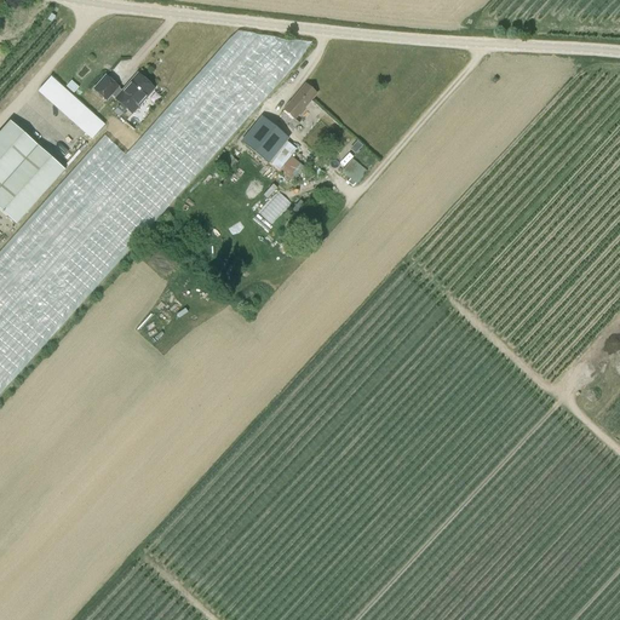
[(0,36),(0,40),(6,45),(18,29),(10,23),(0,36)]
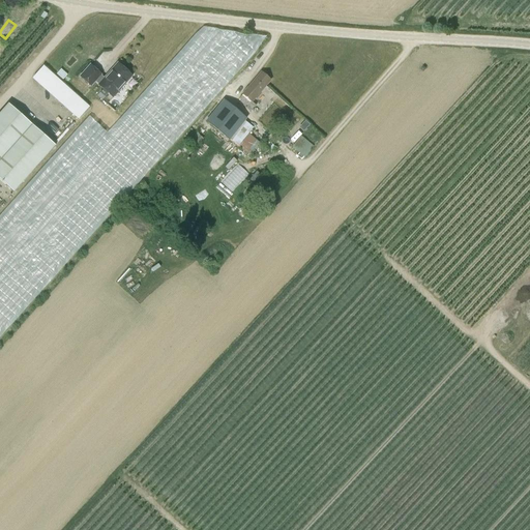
[(112,97),(130,77),(117,64),(104,80),(99,76),(100,76),(90,66),(80,77),(90,86),(94,82),(112,97)]
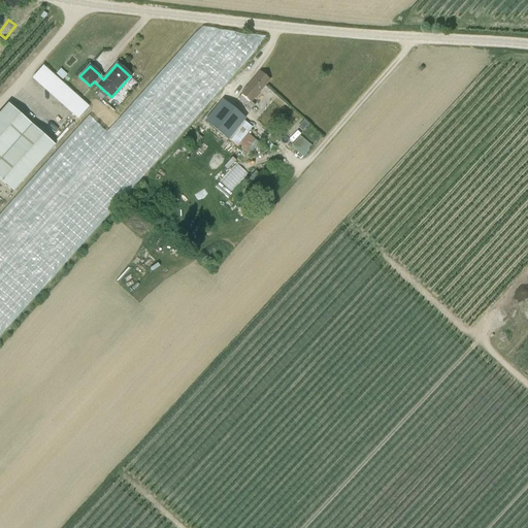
[(42,66),(33,77),(79,118),(89,106),(42,66)]
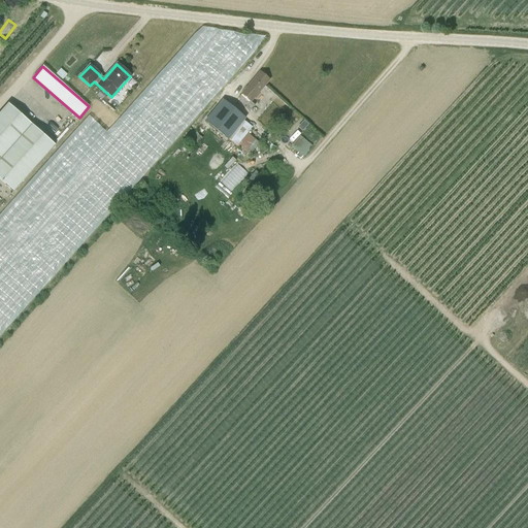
[(241,94),(238,99),(246,105),(244,107),(249,111),(255,105),(251,102),(269,80),(260,72),(241,94)]
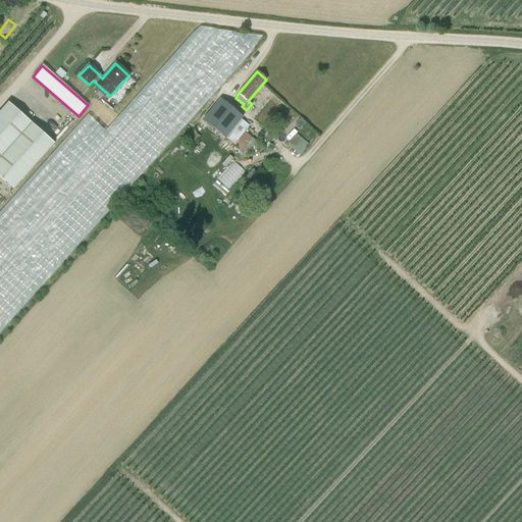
[(203,120),(225,138),(226,138),(242,118),(243,117),(219,99),(203,120)]
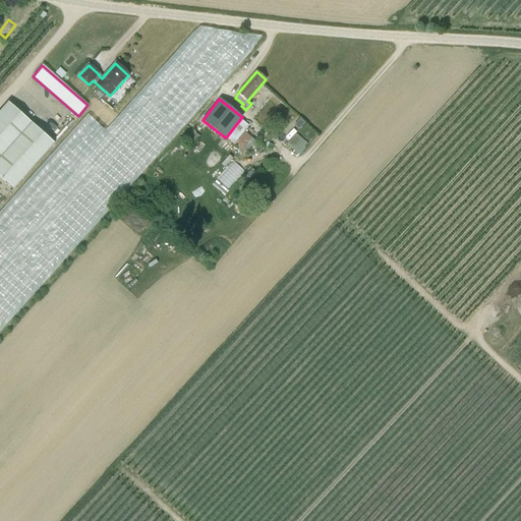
[(0,177),(13,189),(54,143),(8,103),(0,111),(0,177)]
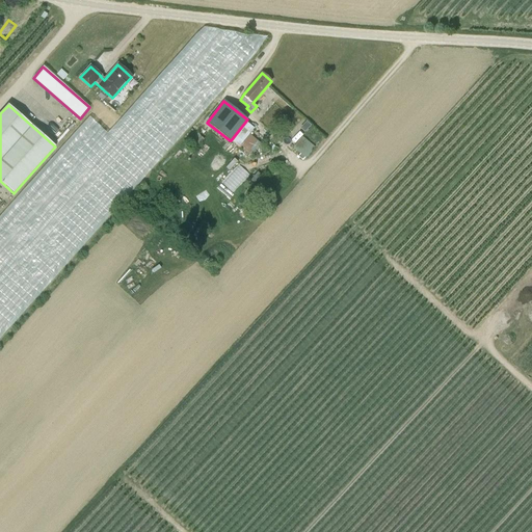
[(256,128),(246,121),(231,140),(251,158),(257,152),(256,151),(262,144),(250,134),(256,128)]
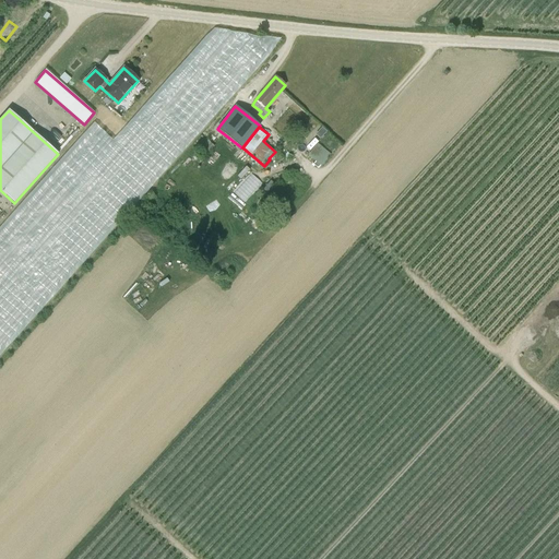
[(321,139),(321,138),(328,132),(322,128),(316,134),(321,139)]
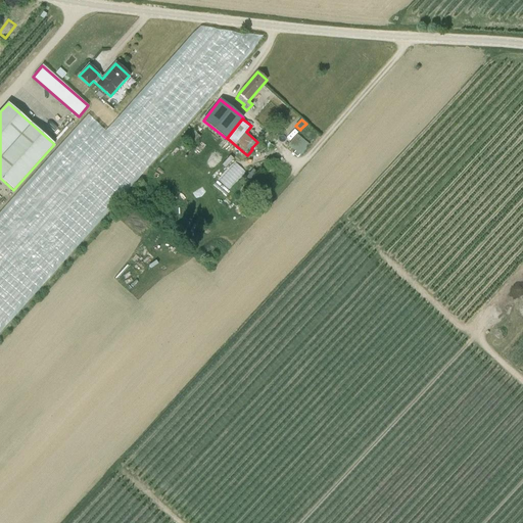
[(186,141),(192,146),(200,137),(194,131),(186,141)]
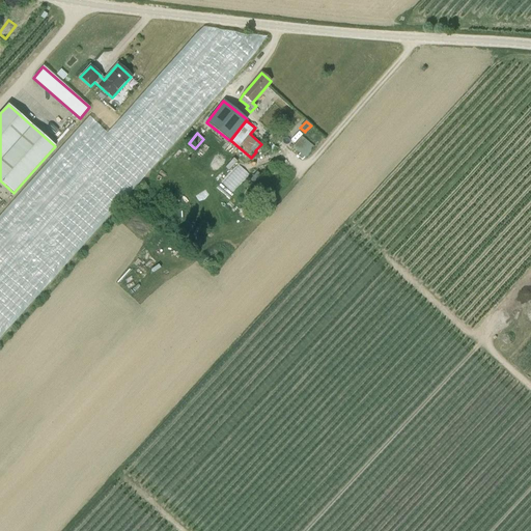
[(313,147),(301,137),(291,147),(305,158),(313,147)]
